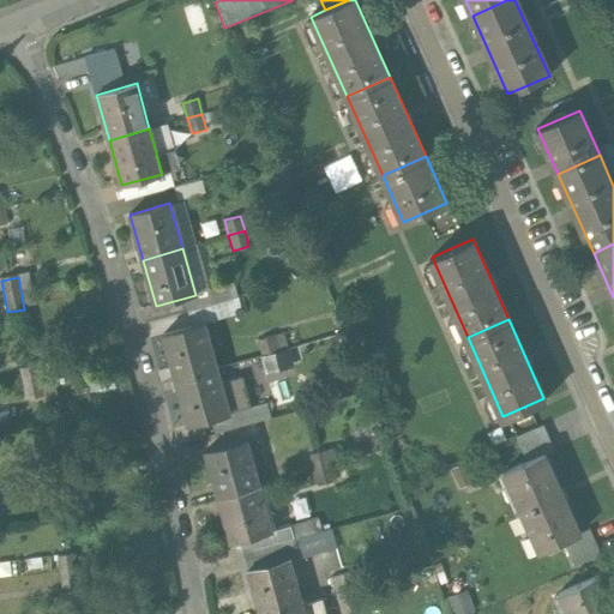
[(204,326),(166,337),(176,379),(216,369),(204,326)]
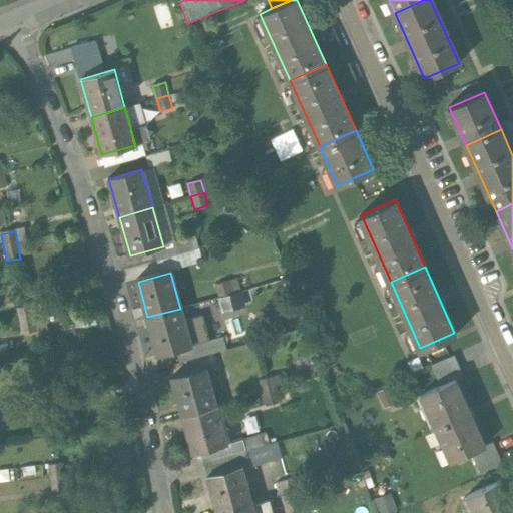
[(228,281),(215,285),(219,298),(232,294),(228,281)]
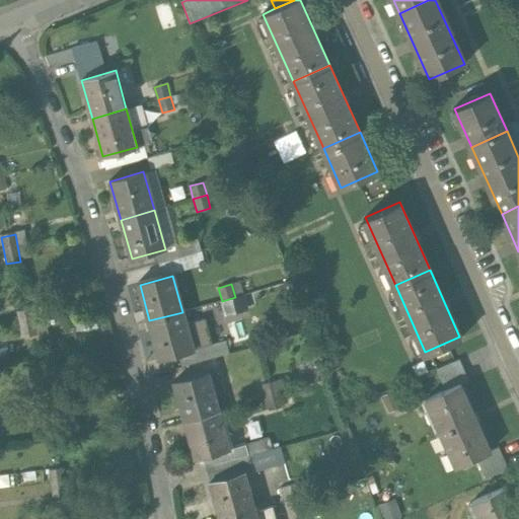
[(235,297),(222,301),(225,314),(239,310),(235,297)]
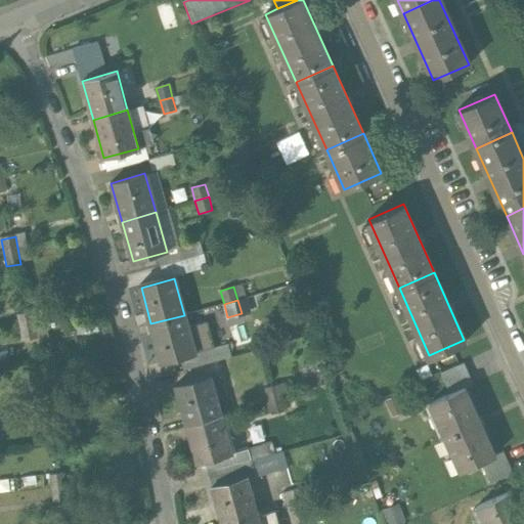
[(32,315),(18,317),(24,344),(38,341),(32,315)]
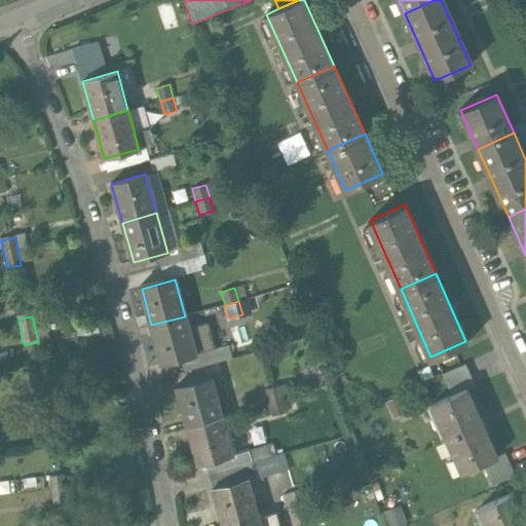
[(185,316),(151,325),(162,365),(214,350),(207,324),(188,329),(185,316)]
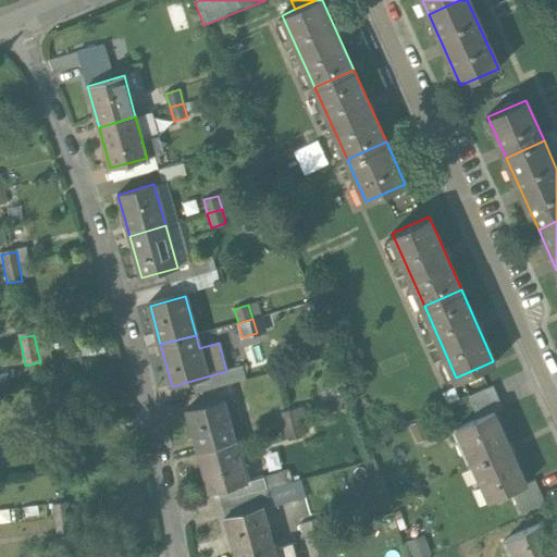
[(492,385),(469,396),(479,419),(494,412),(503,408),(492,385)]
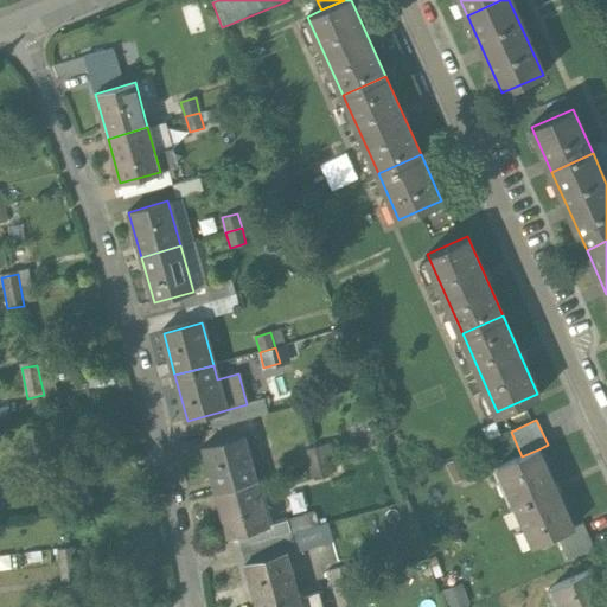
[(244,438),(204,448),(216,492),(256,481),(244,438)]
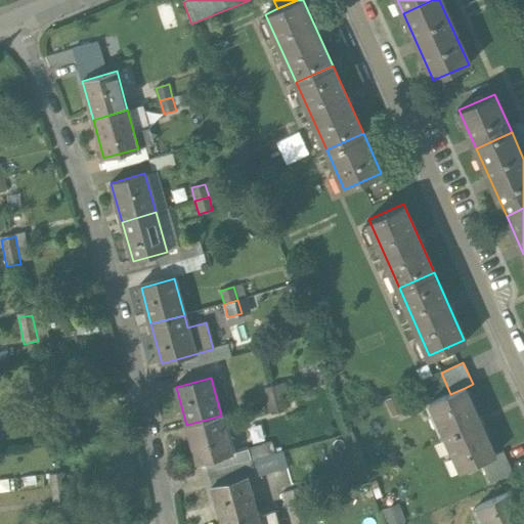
[(277,385),(264,389),(268,401),(281,398),(277,385)]
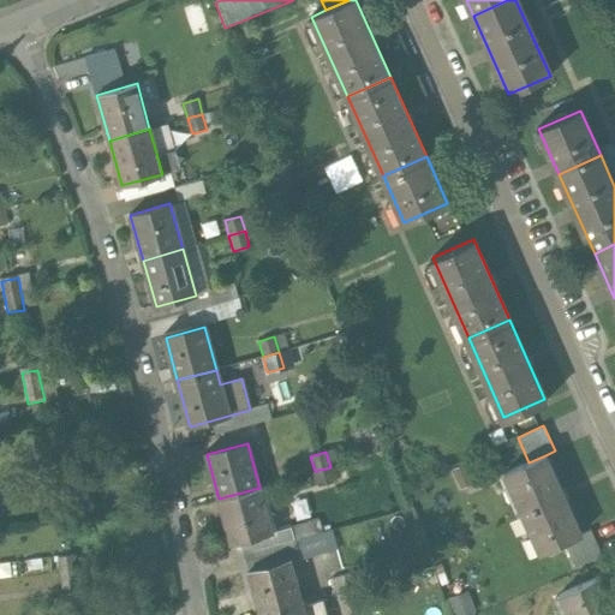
[(581,535),(545,455),(529,463),(505,473),(541,553),(565,542),(581,535)]
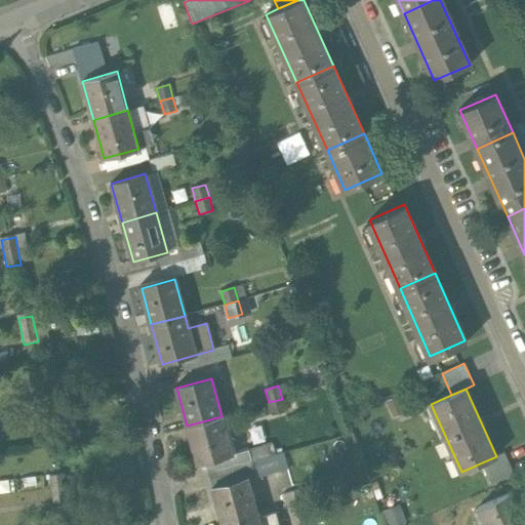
[(282,399),(269,402),(273,415),(286,411),(282,399)]
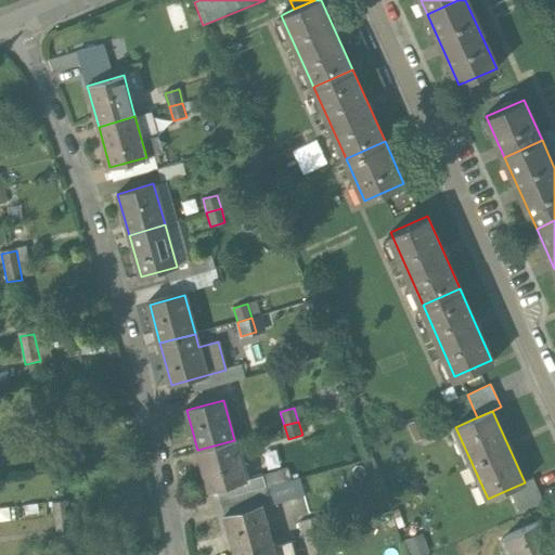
[(234,440),(197,450),(208,490),(217,488),(245,480),(234,440)]
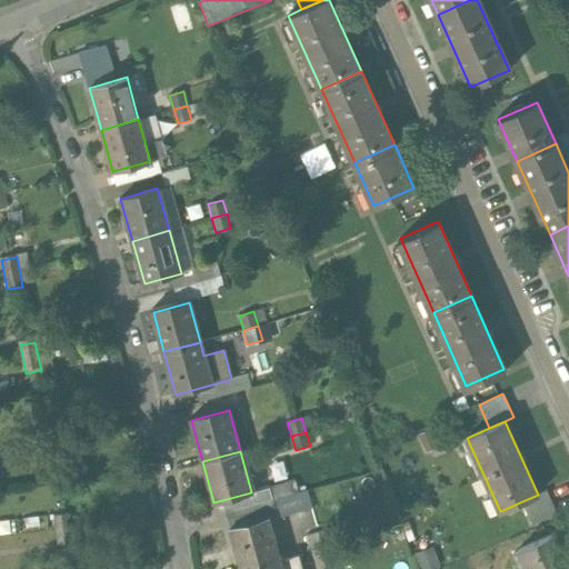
[(222,500),(226,515),(275,501),(270,488),(251,492),(222,500)]
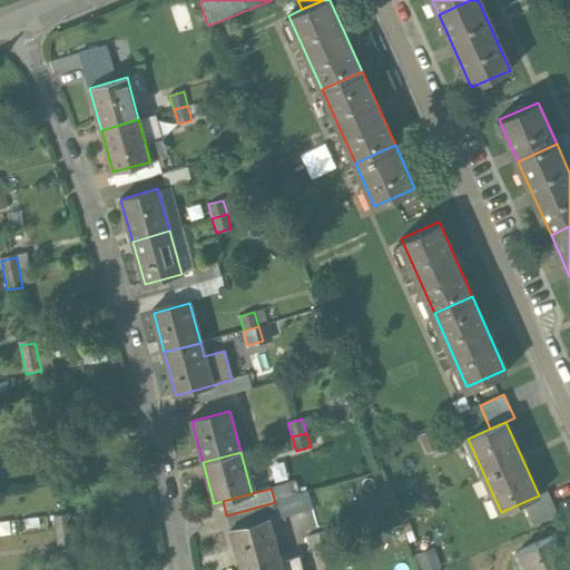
[(539,495),(523,502),(533,524),(558,514),(548,491),(539,495)]
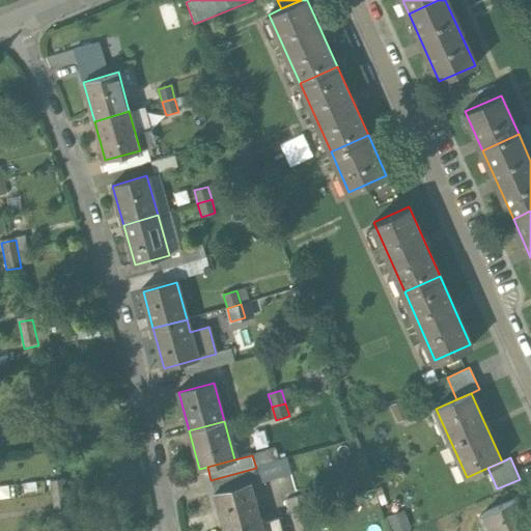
[(211,480),(215,494),(250,483),(259,480),(256,468),(211,480)]
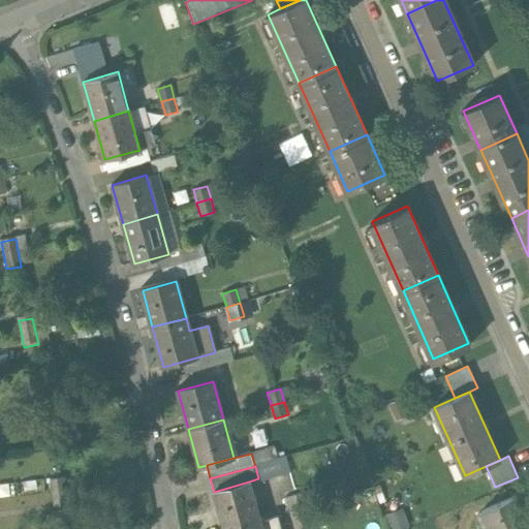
[(65,478),(51,480),(55,508),(69,506),(65,478)]
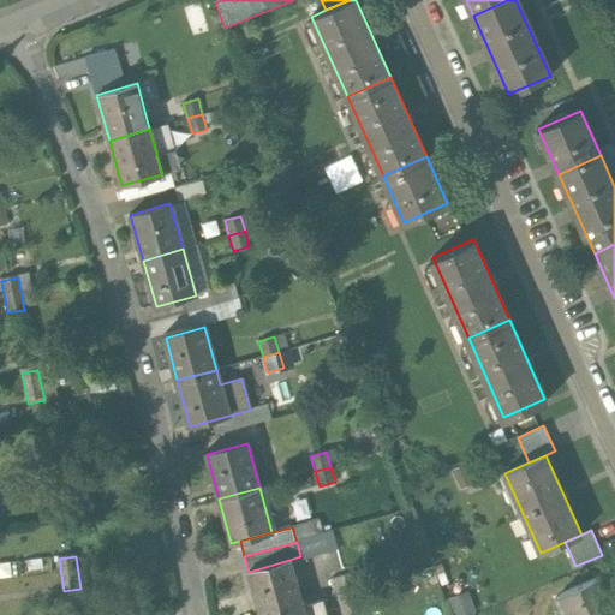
[(290,560),(249,572),(260,614),(264,614),(302,604),(290,560)]
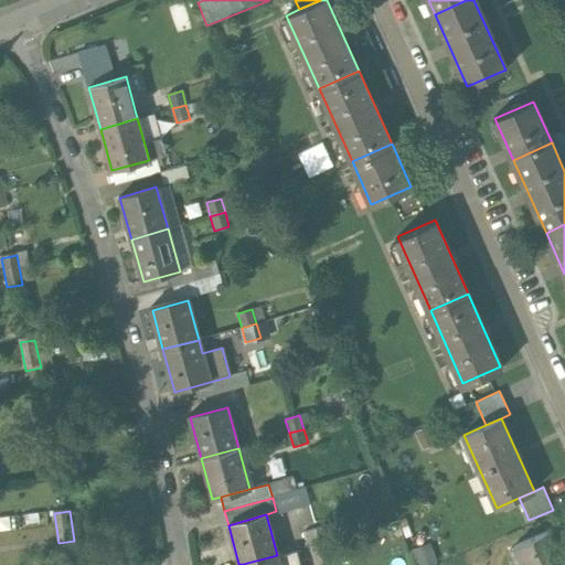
[(330,525),(316,529),(319,544),(334,540),(330,525)]
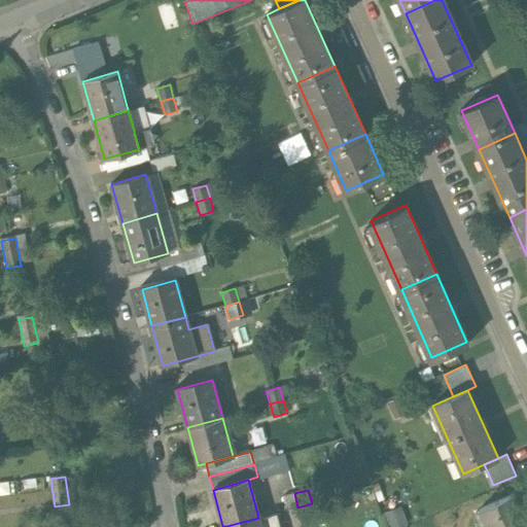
[(526,526),(526,524),(514,495),(480,511),(487,526),(526,526)]
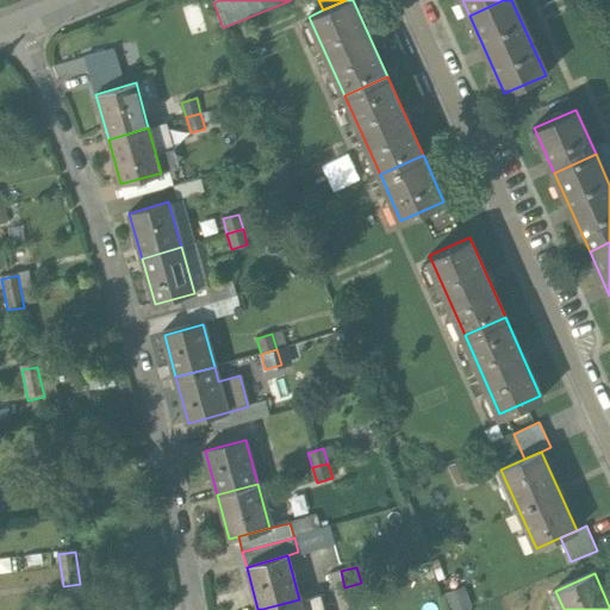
[(324,609),(321,595),(299,599),(302,609),(324,609)]
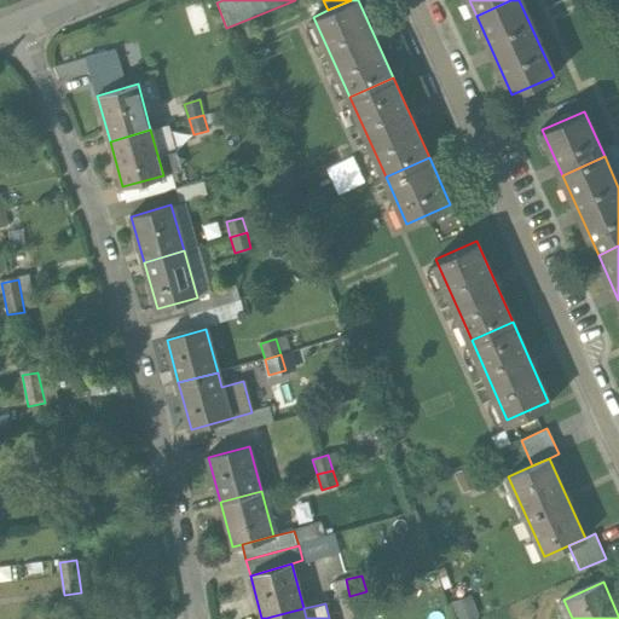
[(306,618),(304,608),(266,618),(306,618)]
